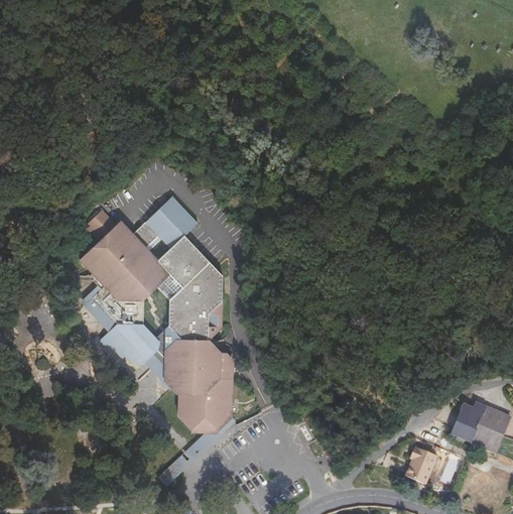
[(197,224),(171,198),(137,230),(132,234),(120,222),(117,222),(115,224),(102,210),(84,227),(97,241),(79,258),(104,286),(92,299),(116,326),(109,334),(135,360),(141,366),(158,349),(159,337),(171,349),(170,375),(182,388),(182,409),(198,424),(194,428),(201,428),(201,424),(209,425),(209,429),(209,431),(206,433),(214,441),(223,432),(220,429),(233,417),(235,368),(209,341),(222,327),(222,275),(185,235),(197,224)]
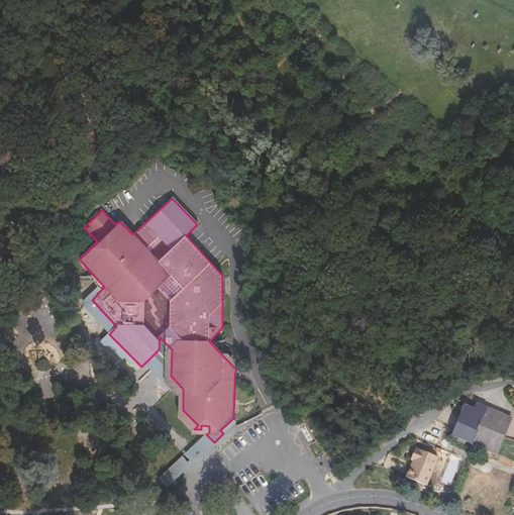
[(92,300),(83,308),(109,334),(116,326),(92,300)]
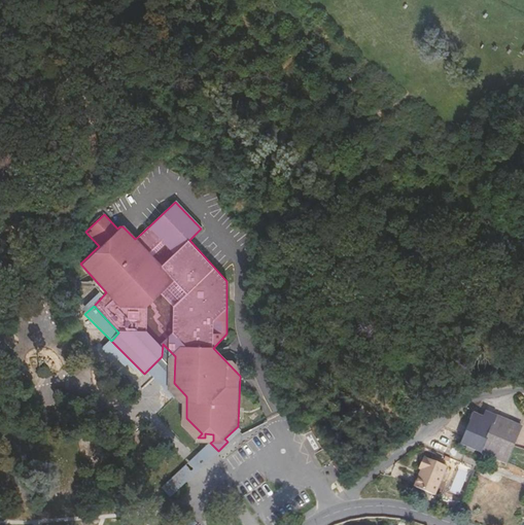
[(134,370),(138,368),(111,341),(101,349),(114,362),(118,360),(125,366),(129,364),(134,370)]
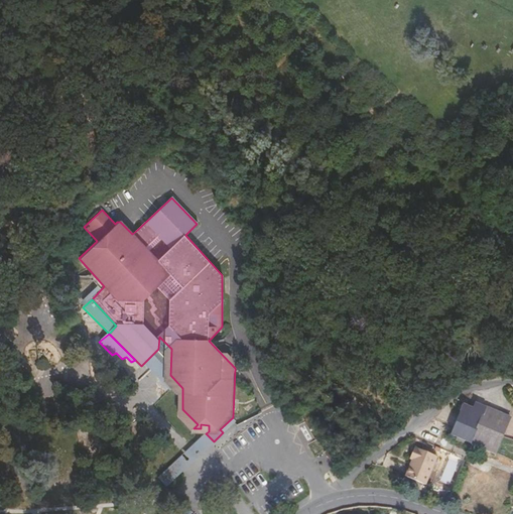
[(467,402),(455,433),(498,451),(512,417),(512,415),(480,401),(477,406),(467,402)]
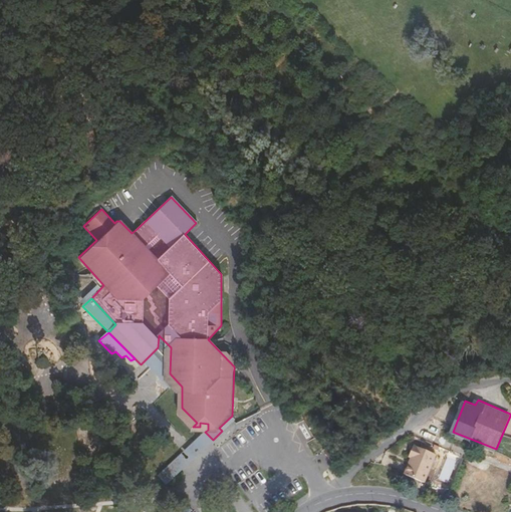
[(182,416),(193,427),(197,423),(182,408),(182,416)]
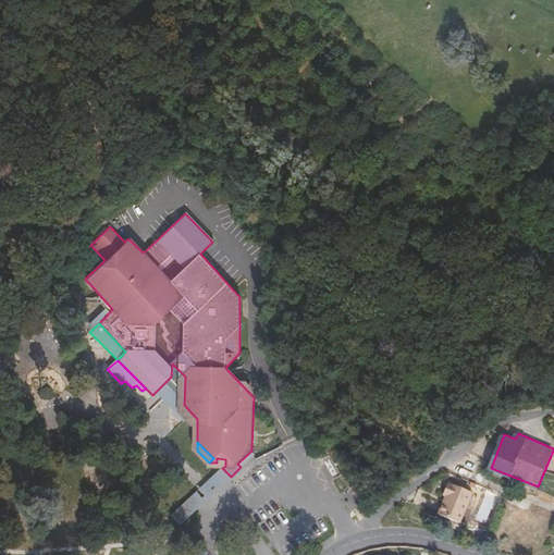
[(222,468),(221,467),(206,480),(177,506),(182,520),(219,488),(231,477),(222,468)]
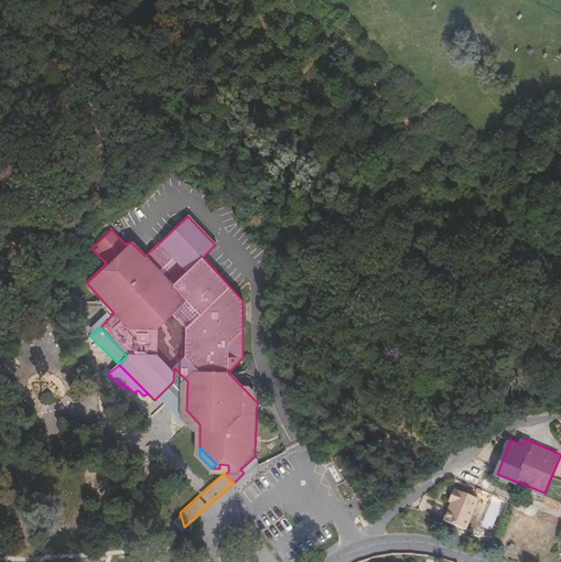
[(483,498),(459,488),(453,501),(455,503),(448,520),(470,530),(483,498)]
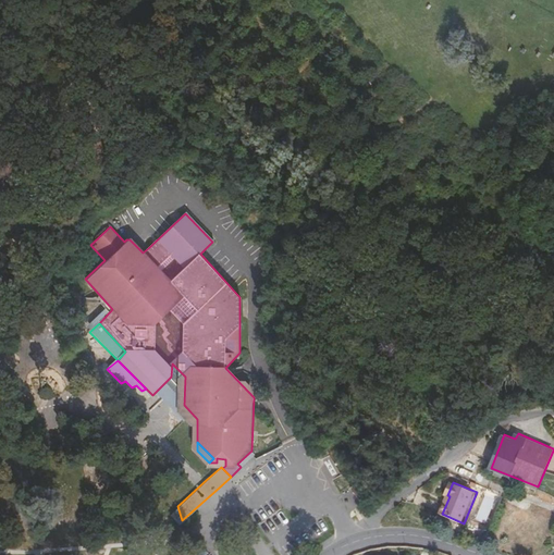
[(371,497),(364,488),(359,490),(353,483),(347,488),(361,504),(371,497)]
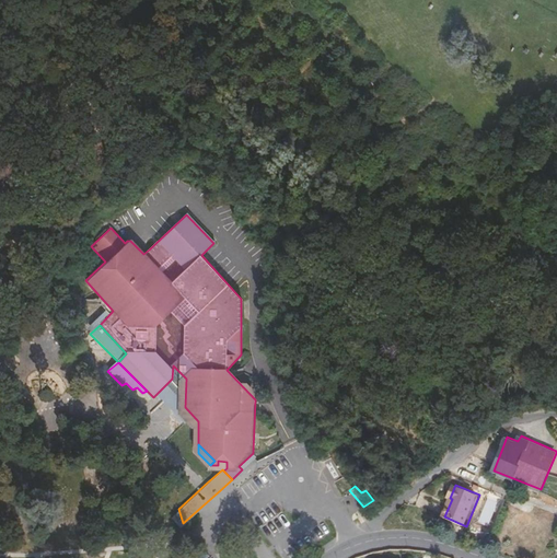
All buildings are outlined.
